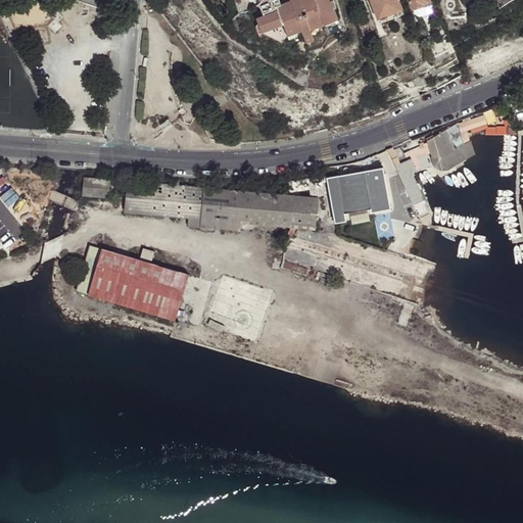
[(253,0),(257,4),(260,16),(255,17),(260,33),(283,25),(287,36),(301,32),(305,43),(314,40),(311,31),(338,19),(334,8),(336,7),(333,0),(273,0),(270,1),(269,0),(253,0)]
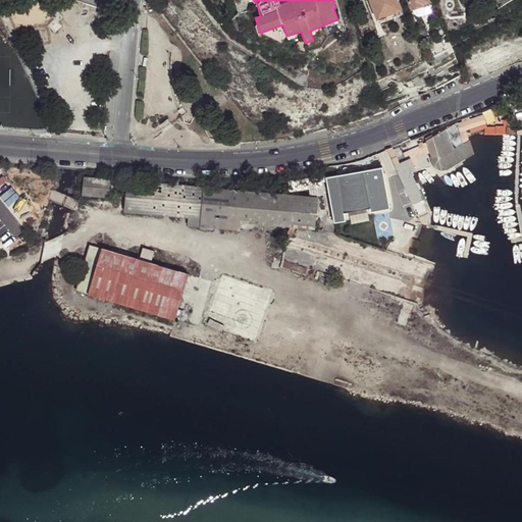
[(378,18),(370,0),(366,0),(375,25),(404,14),(403,9),(378,18)]
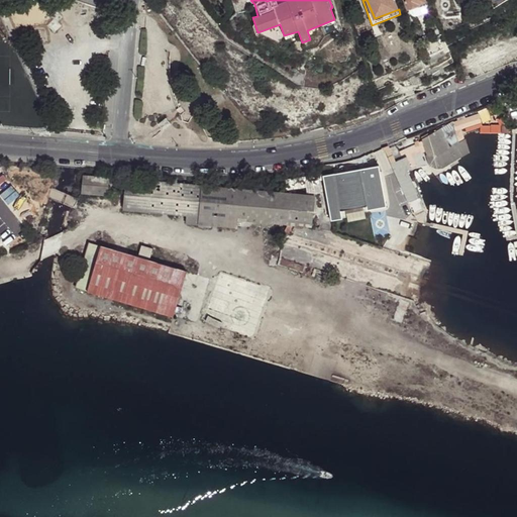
[(395,0),(367,0),(375,18),(399,9),(395,0)]
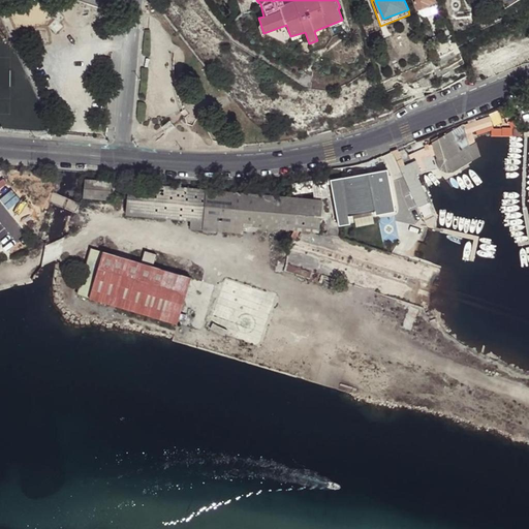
[(437,7),(435,1),(428,3),(428,4),(417,8),(419,13),(437,7)]
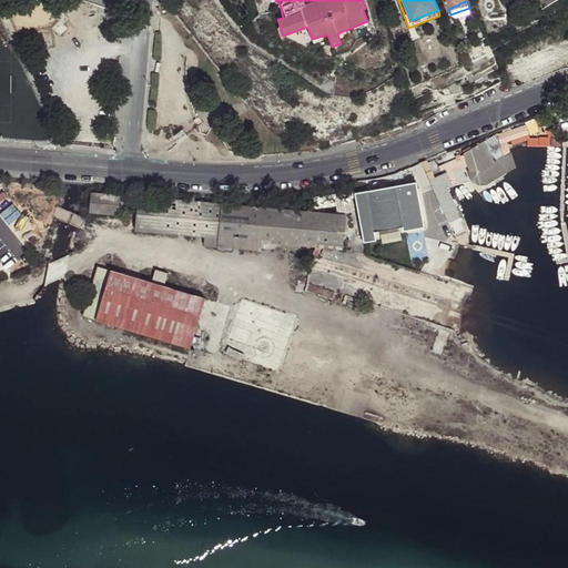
[(517,34),(535,26),(531,20),(515,28),(517,34)]
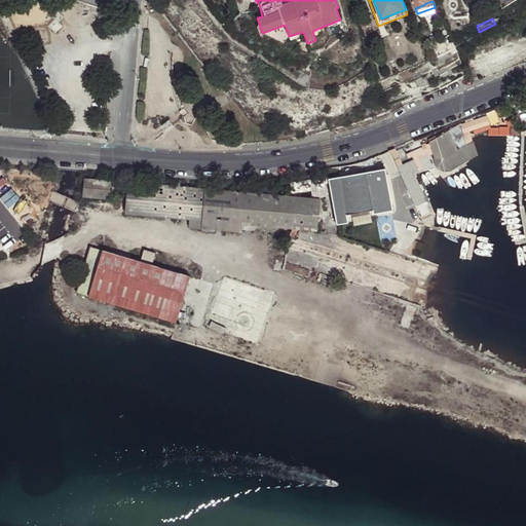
[(453,52),(458,50),(456,46),(454,41),(450,43),(447,36),(433,43),(439,55),(452,50),(453,52)]
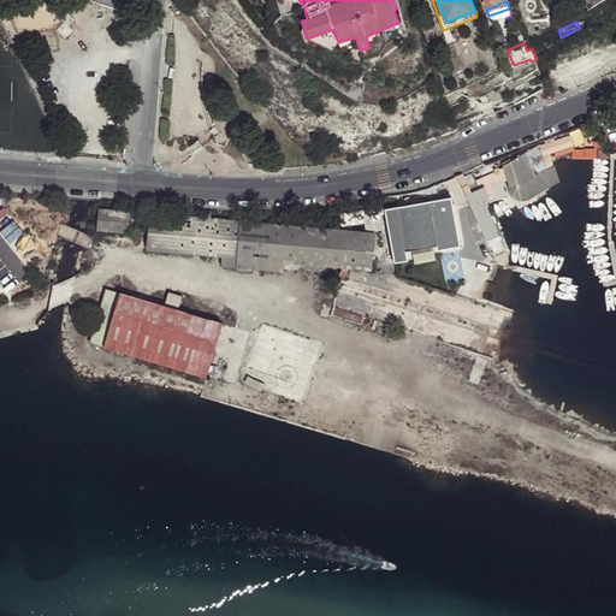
[(445,96),(449,106),(462,101),(458,90),(445,96)]
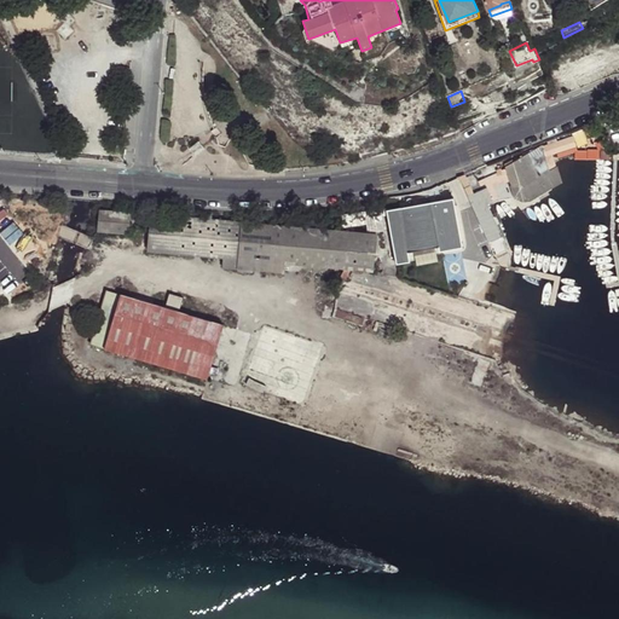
[(543,146),(512,161),(522,185),(553,169),(551,167),(560,165),(559,160),(571,155),(578,148),(571,136),(543,146)]
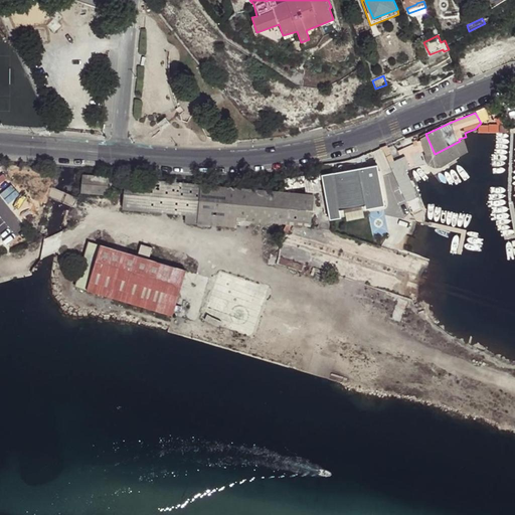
[(435,154),(425,134),(419,136),(431,163),(439,167),(470,151),(465,138),(459,139),(460,141),(435,154)]
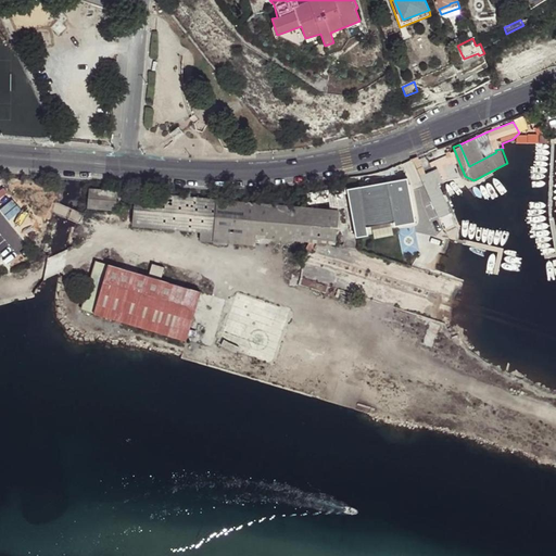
[(361,225),(395,220),(392,201),(390,185),(390,181),(361,186),(363,205),(357,206),(361,225)]
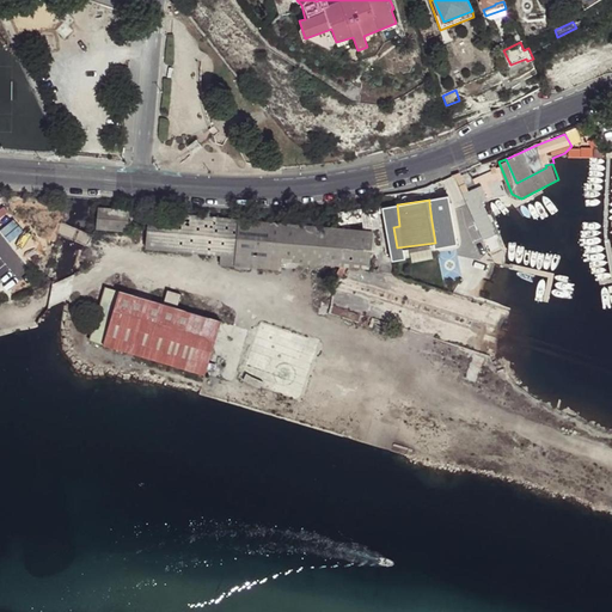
[(451,200),(429,203),(432,221),(453,218),(451,200)]
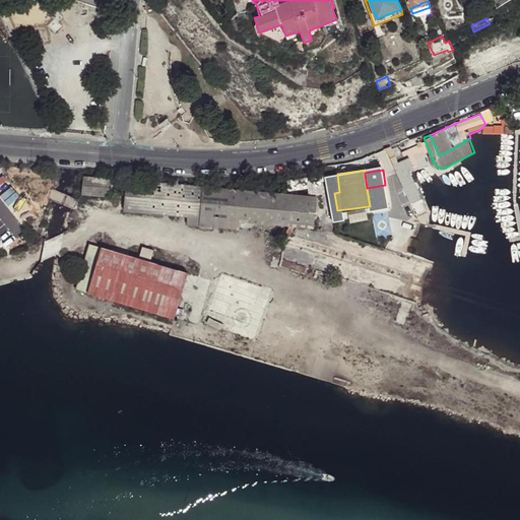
[(323,190),(322,183),(321,176),(288,180),(290,190),(310,189),(311,194),(323,193),(323,190)]
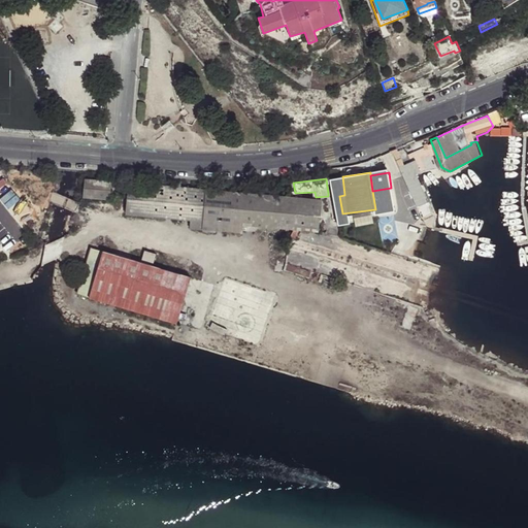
[(108,199),(109,183),(86,179),(85,197),(108,199)]
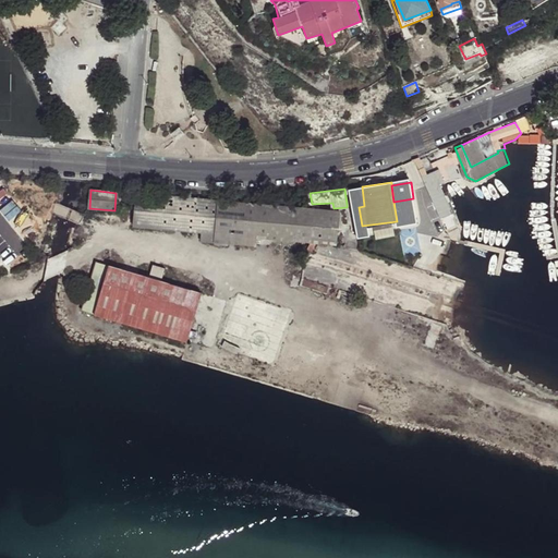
[(258,203),(138,192),(135,226),(205,232),(204,241),(259,246),(261,239),(337,244),(341,211),(287,205),(288,199),(259,197),(258,203)]
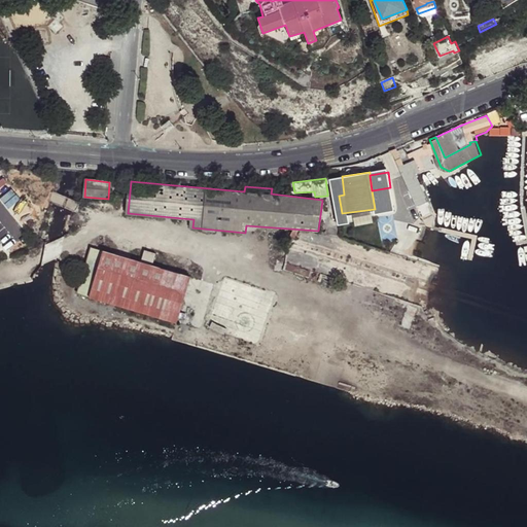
[(338,183),(326,185),(327,192),(339,190),(338,183)]
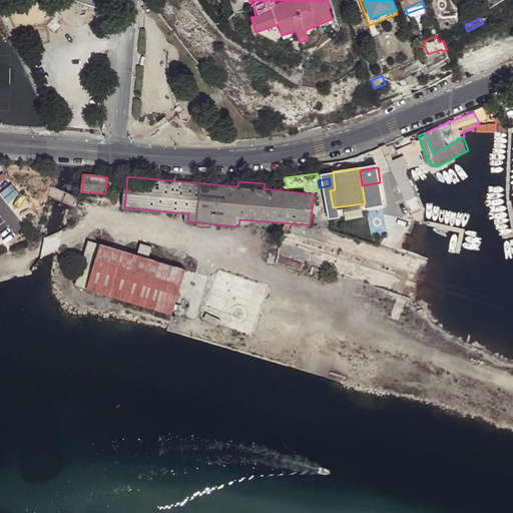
[(102,243),(86,289),(174,315),(189,271),(102,243)]
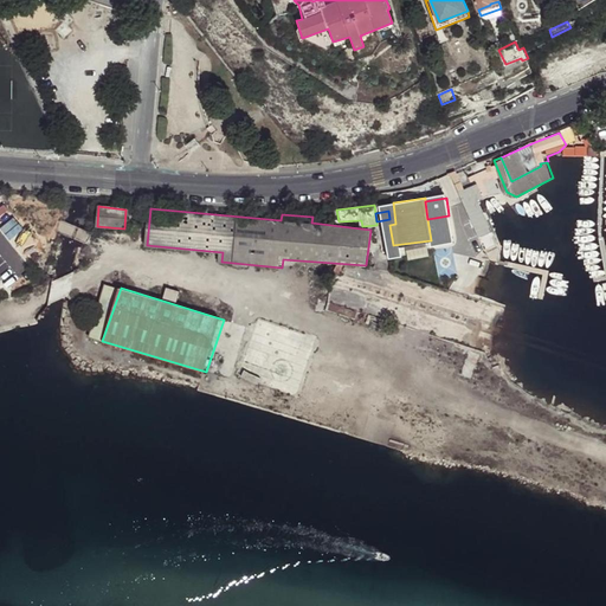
[(328,301),(320,298),(317,307),(326,309),(328,301)]
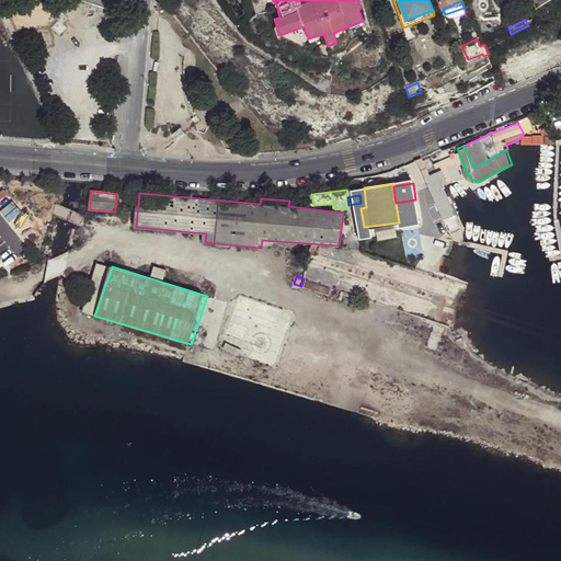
[(355,296),(343,292),(340,299),(353,302),(355,296)]
